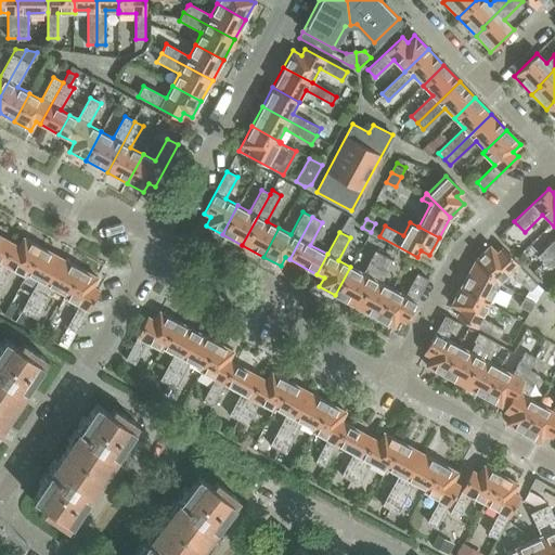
[(0,266),(12,243),(0,236),(0,266)]
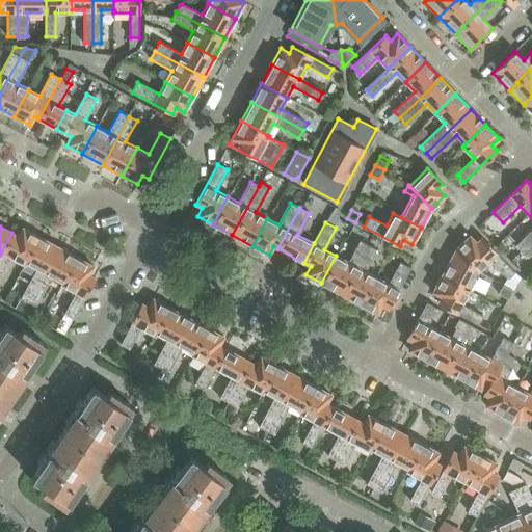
[(24,265),(25,262),(40,237),(23,228),(18,236),(11,233),(0,255),(0,275),(10,257),(24,265)]
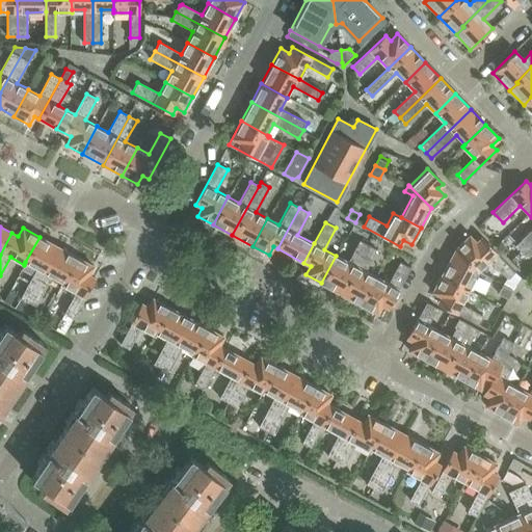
[(531,229),(515,245),(521,251),(531,240),(531,229)]
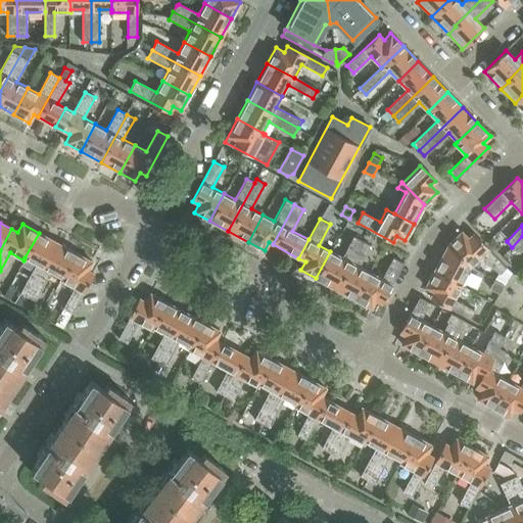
[(461,231),(447,243),(469,266),(470,266),(480,255),(498,274),(505,268),(473,233),(468,238),(461,231)]
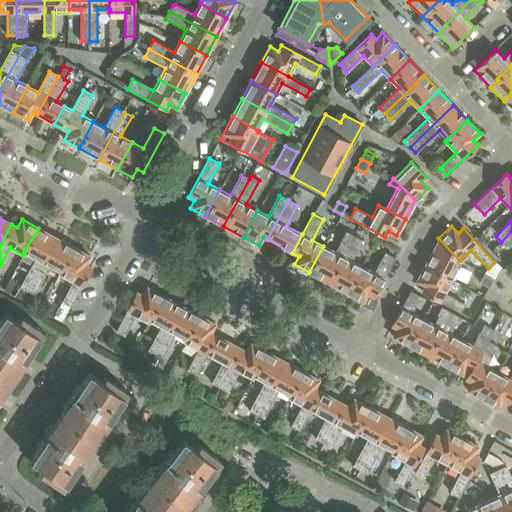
[(20,286),(27,290),(55,237),(38,228),(24,252),(35,258),(20,286)]
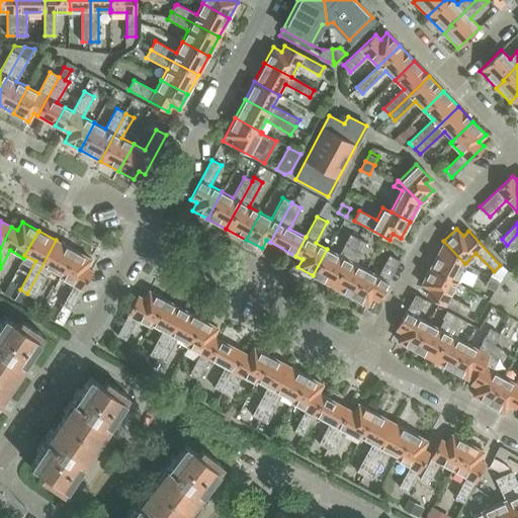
[(313,275),(332,286),(358,238),(349,234),(338,254),(327,249),(313,275)]
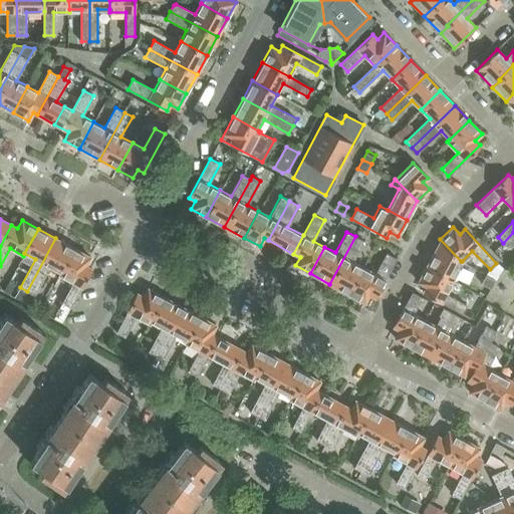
[(513,243),(513,232),(503,243),(509,249),(513,243)]
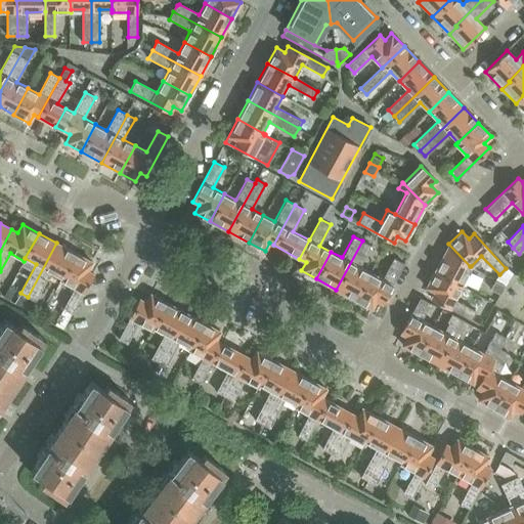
[(336,290),(356,300),(370,272),(359,266),(370,246),(362,241),(336,290)]
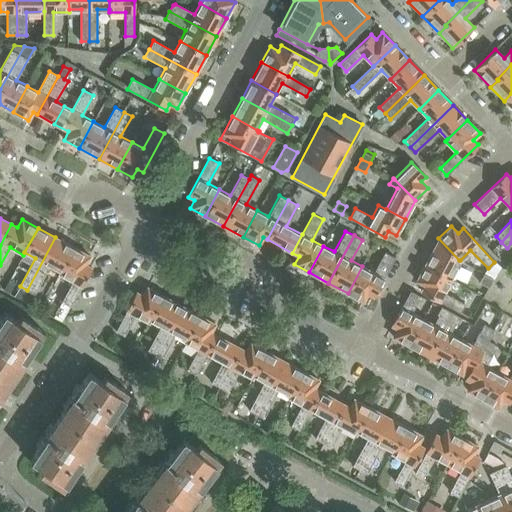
[(55,237),(27,290),(34,294),(49,266),(60,272),(73,247),(55,237)]
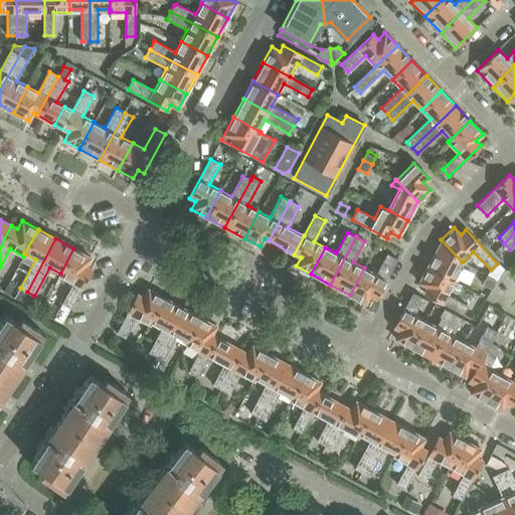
[(441,239),(426,266),(454,281),(464,262),(463,262),(462,262),(441,239)]
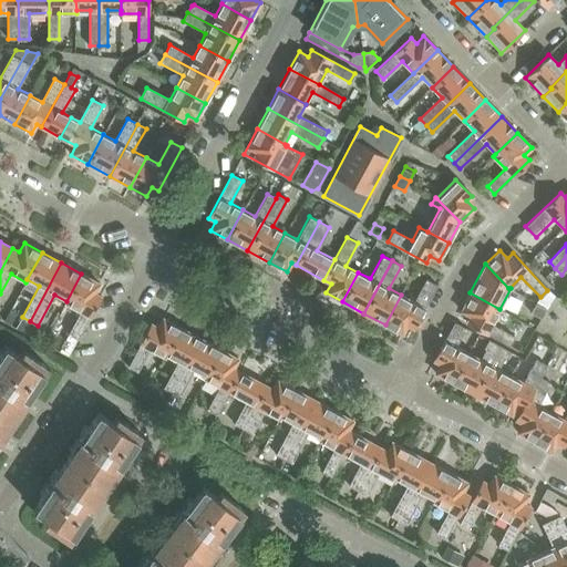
[(81,274),(66,301),(65,303),(79,310),(66,333),(78,339),(101,296),(94,292),(100,284),(81,274)]
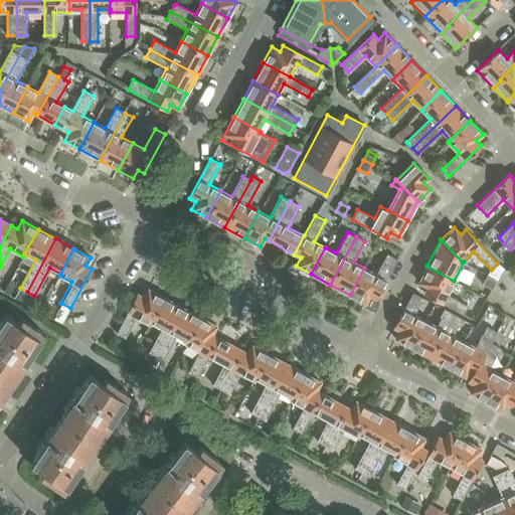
[(364,268),(350,295),(365,303),(369,295),(375,298),(396,259),(386,253),(375,274),(364,268)]
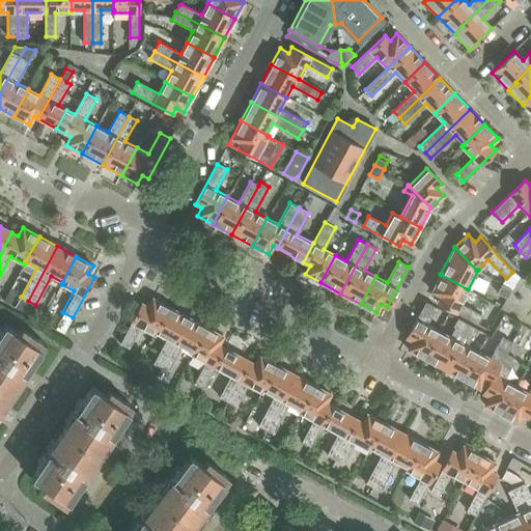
[(468,289),(440,274),(431,290),(440,296),(437,302),(477,324),(481,314),(460,303),(468,289)]
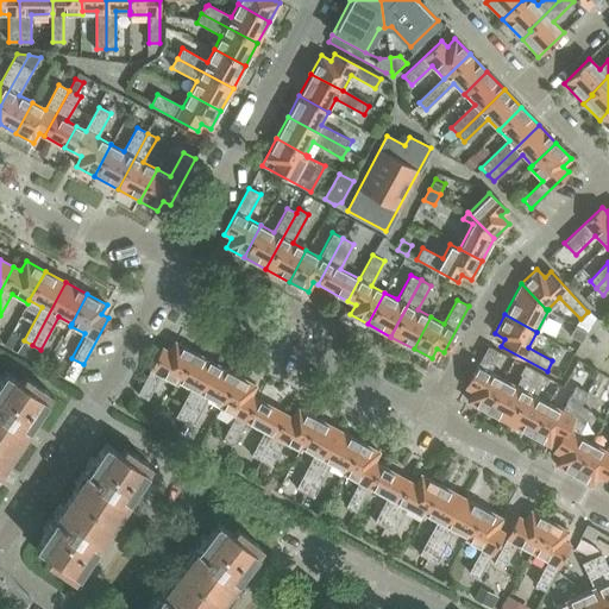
[(586,332),(576,326),(570,336),(582,341),(586,332)]
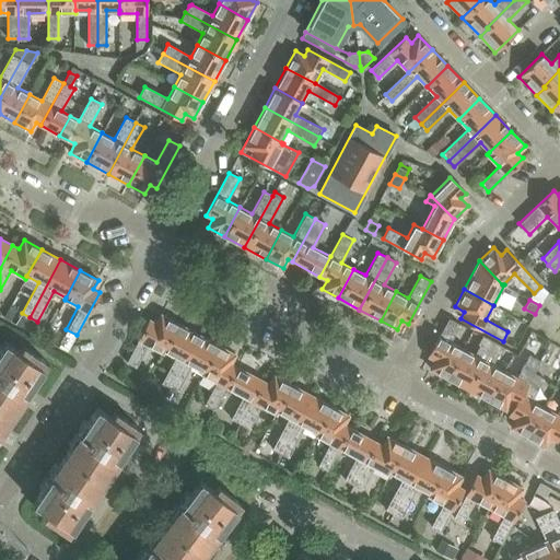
[(162,352),(164,350),(178,323),(161,314),(155,323),(150,319),(126,362),(136,366),(148,345),(162,352)]
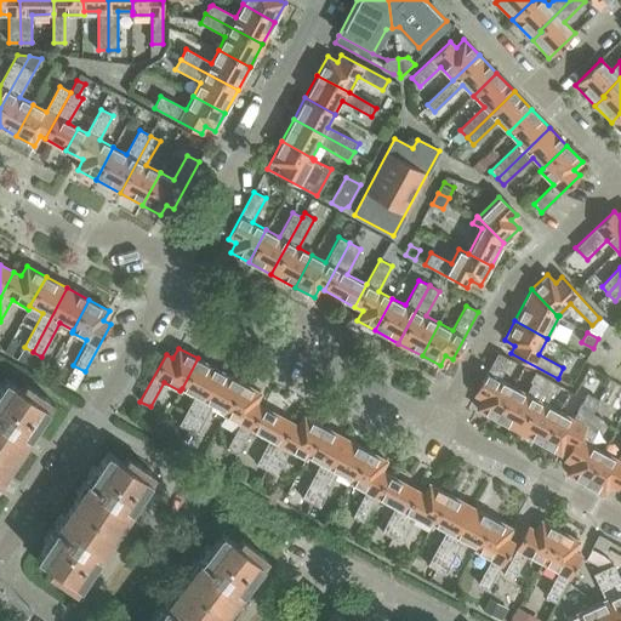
[(495,419),(512,386),(499,379),(510,359),(497,353),(476,394),(482,398),(477,409),(495,419)]
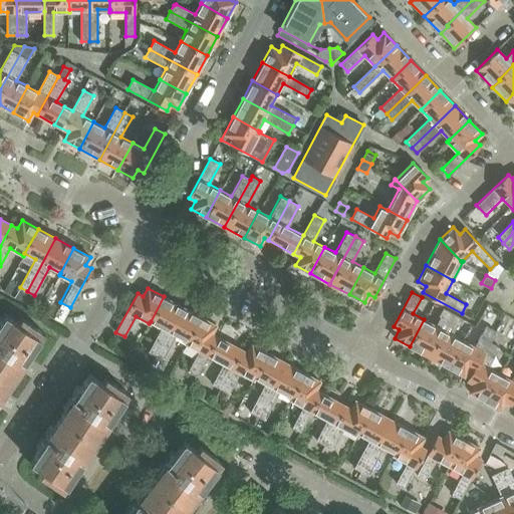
[(149,351),(156,354),(182,306),(164,296),(151,321),(162,327),(149,351)]
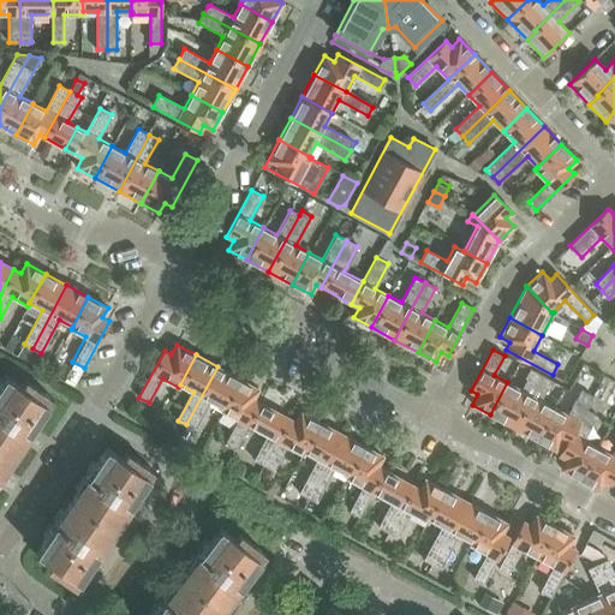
[(239,378),(218,366),(186,424),(195,429),(210,400),(224,407),(239,378)]
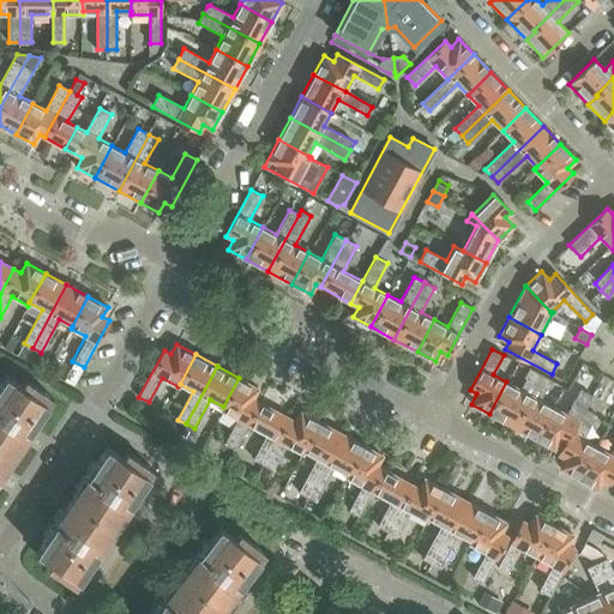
[(489,414),(512,426),(541,374),(529,368),(524,377),(527,378),(521,389),(506,381),(489,414)]
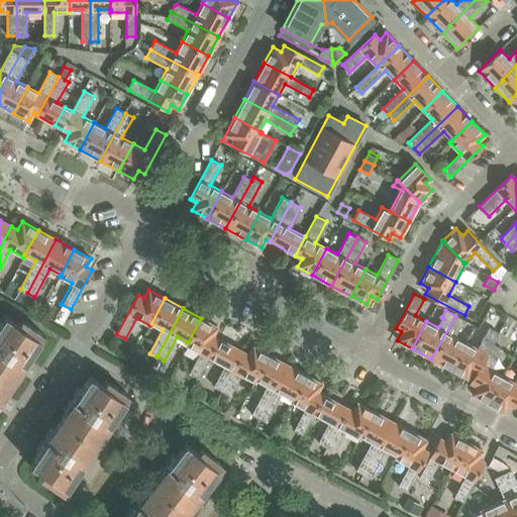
[(4,315),(0,321),(0,376),(11,384),(44,335),(21,319),(18,324),(4,315)]
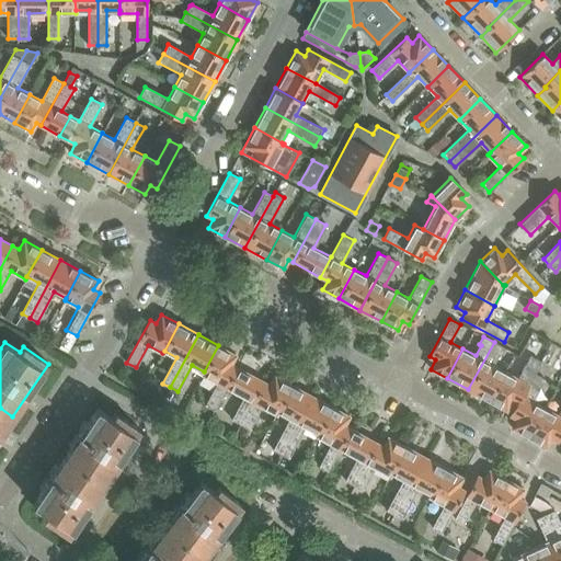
[(468,389),(490,401),(505,371),(493,365),(499,355),(500,356),(504,348),(494,342),(468,389)]
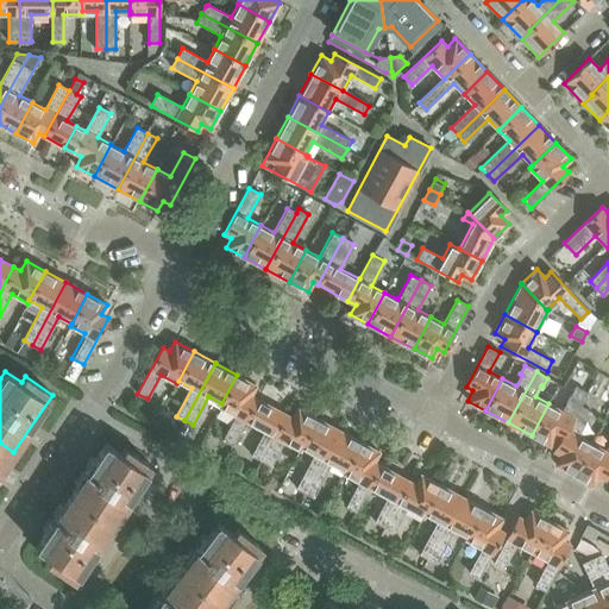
[(237,375),(221,403),(220,407),(236,415),(223,439),(232,445),(245,420),(257,399),(251,395),(256,384),(237,375)]
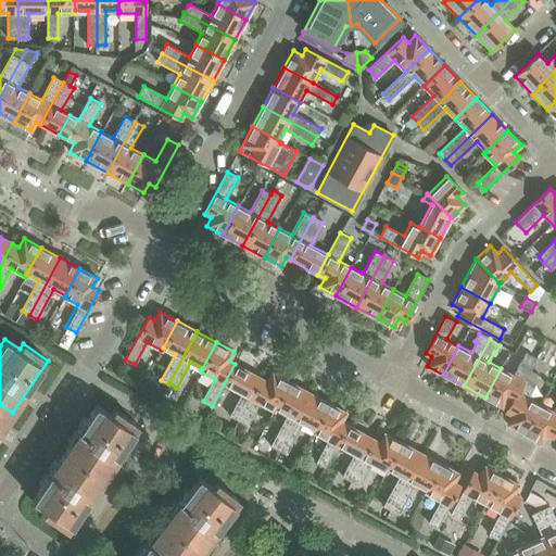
[(506,397),(512,401),(529,369),(530,370),(536,358),(526,353),(513,375),(501,368),(485,397),(502,406),(506,397)]
